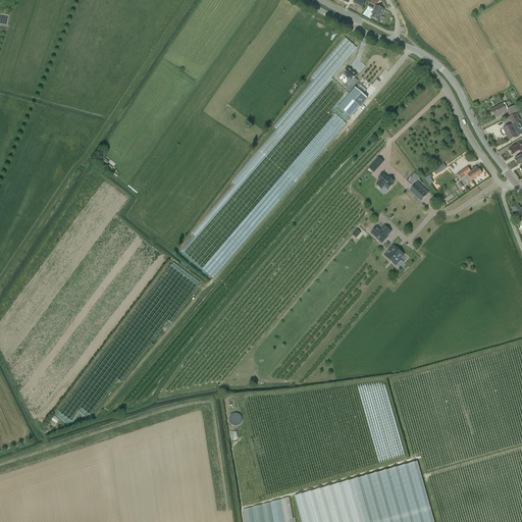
[(377,1),(375,0),(370,0),(367,6),(373,9),(377,1)]
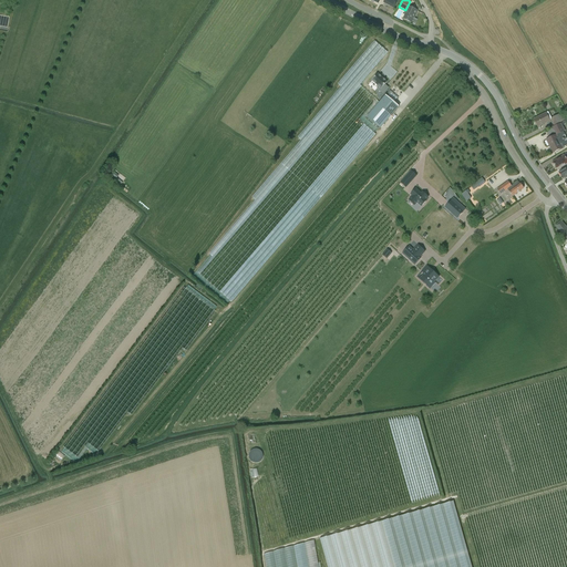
[(411,22),(416,11),(409,7),(403,19),(411,22)]
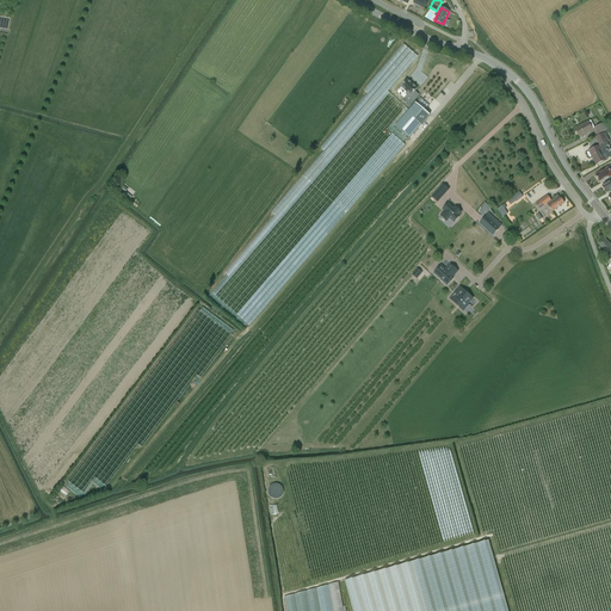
[(413,100),(419,94),(415,91),(418,88),(407,80),(401,87),(407,93),(406,94),(413,100)]
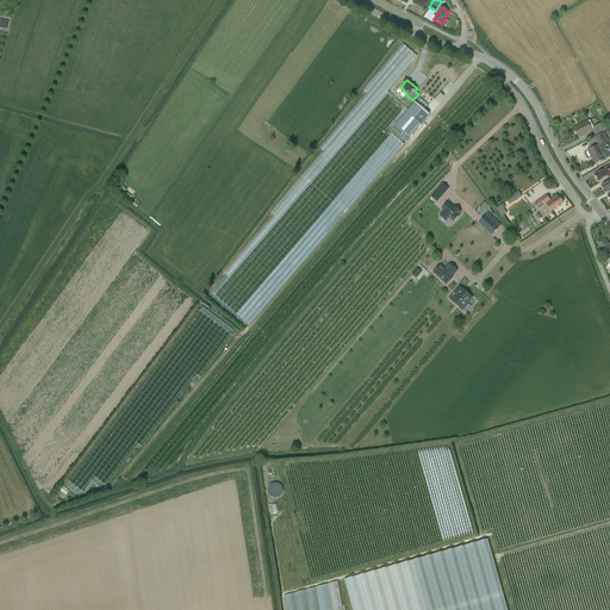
[(417,132),(435,111),(424,103),(406,124),(417,132)]
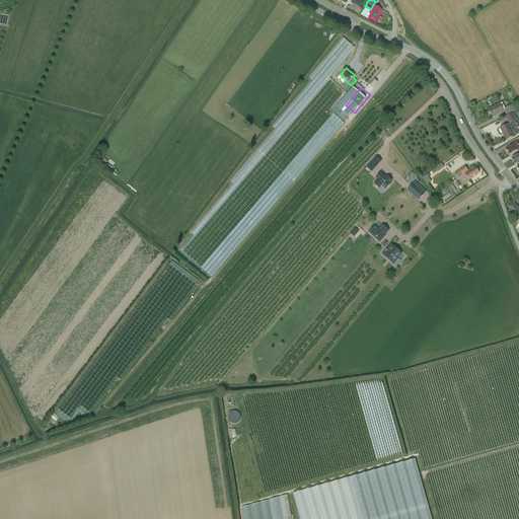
[(504,110),(503,110),(500,103),(489,109),(493,117),(504,110)]
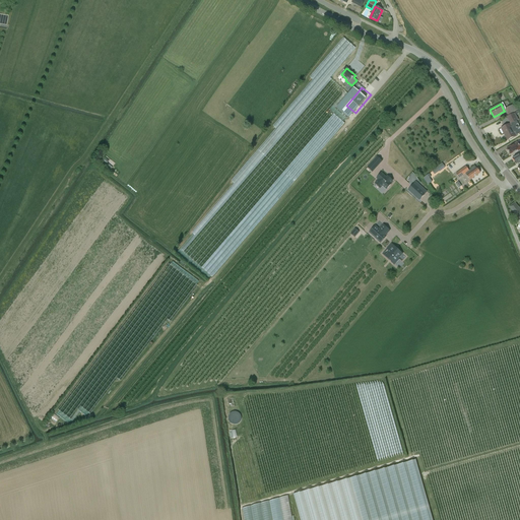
[(505,110),(508,116),(519,110),(517,104),(505,110)]
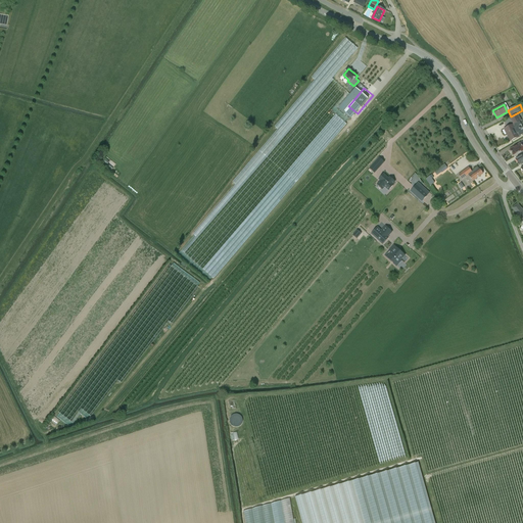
[(518,113),(510,117),(513,125),(512,125),(504,129),(510,141),(518,137),(522,134),(522,129),(519,122),(521,121),(518,113)]
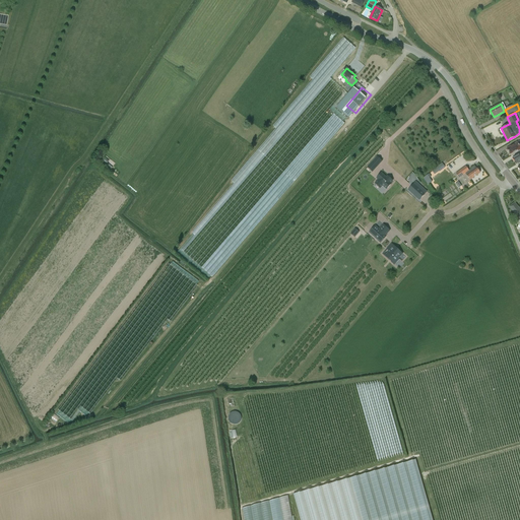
[(519,144),(518,145),(517,143),(515,144),(507,148),(510,154),(518,149),(518,150),(519,149),(519,144)]
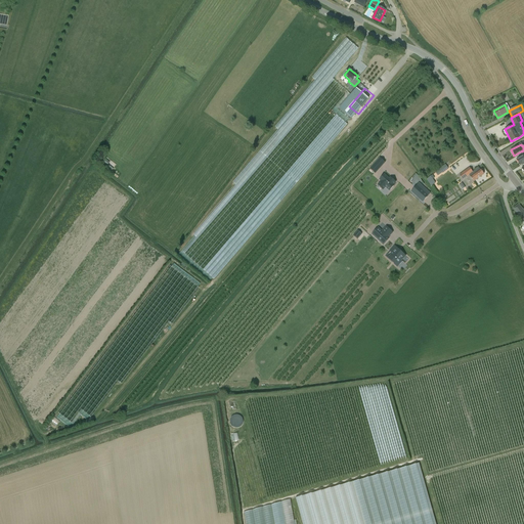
[(385,163),(380,158),(370,169),(375,173),(385,163)]
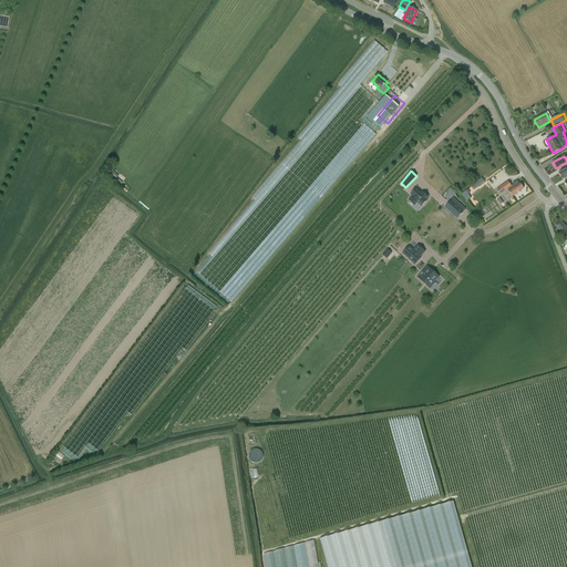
[(476,183),(471,187),(474,191),(478,187),(480,187),(485,183),(482,178),(475,183),(476,183)]
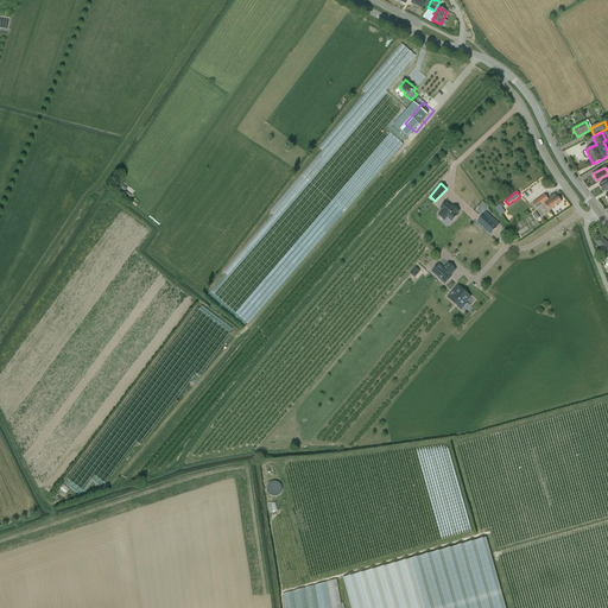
[(551,197),(549,200),(545,195),(533,203),(537,209),(544,203),(550,210),(562,202),(557,197),(555,194),(550,197),(551,197)]
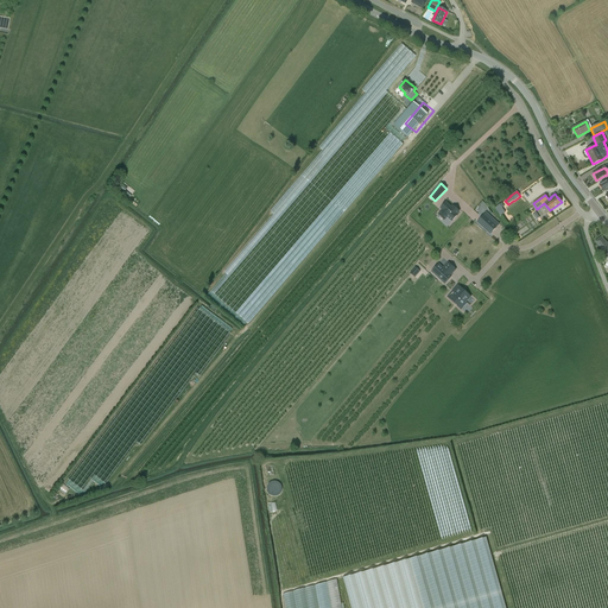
[(444,221),(447,217),(451,222),(457,215),(456,214),(458,211),(455,208),(454,209),(445,202),(441,208),(442,210),(437,215),(444,221)]
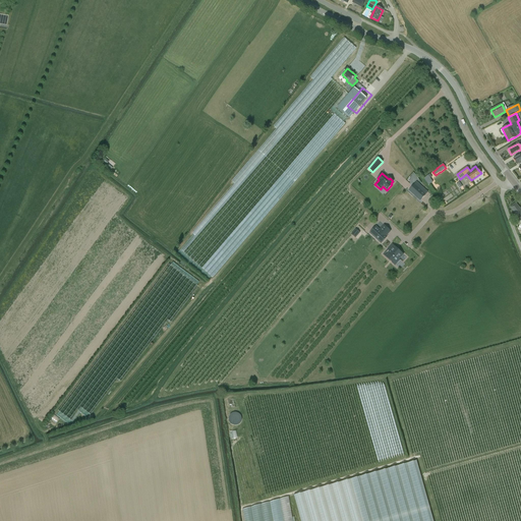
[(429,185),(433,182),(430,179),(432,177),(430,174),(424,178),(429,185)]
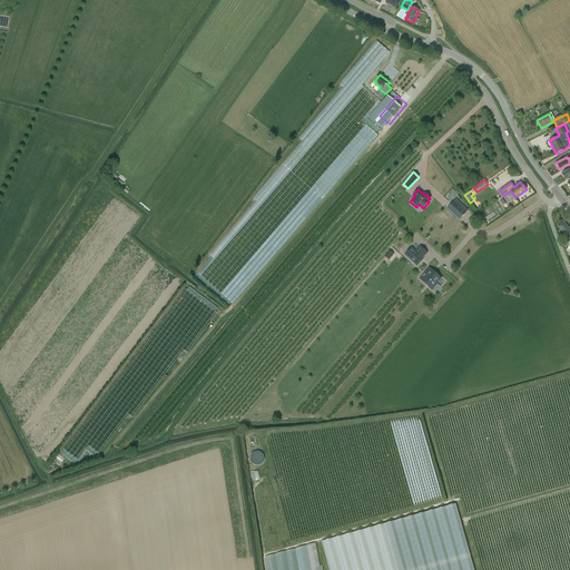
[(465,213),(453,202),(448,208),(460,219),(465,213)]
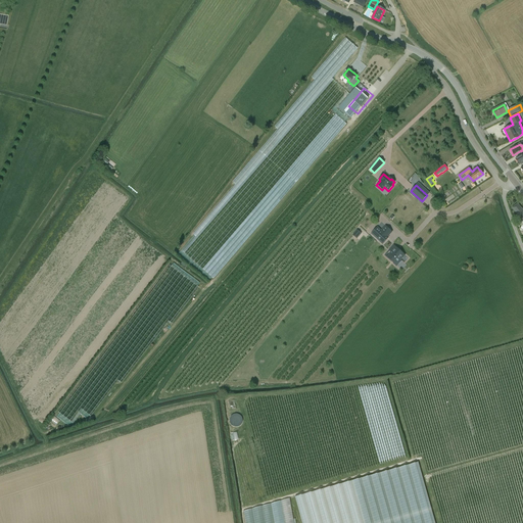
[(379,193),(374,199),(378,203),(384,198),(379,193)]
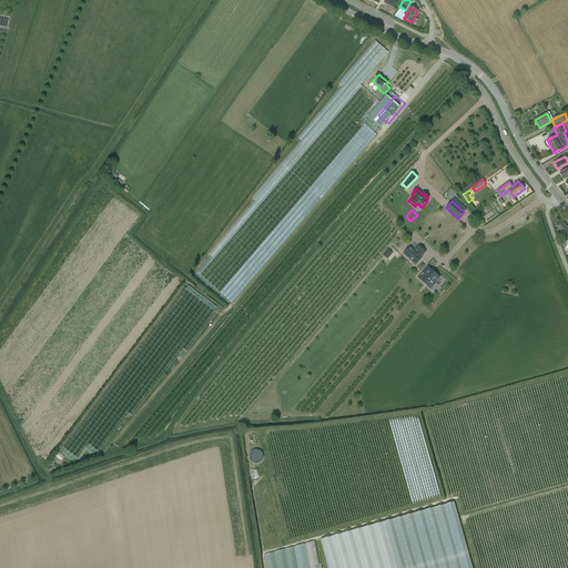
[(567,250),(567,229),(563,221),(556,226),(565,237),(567,241),(567,247),(567,249),(567,250)]
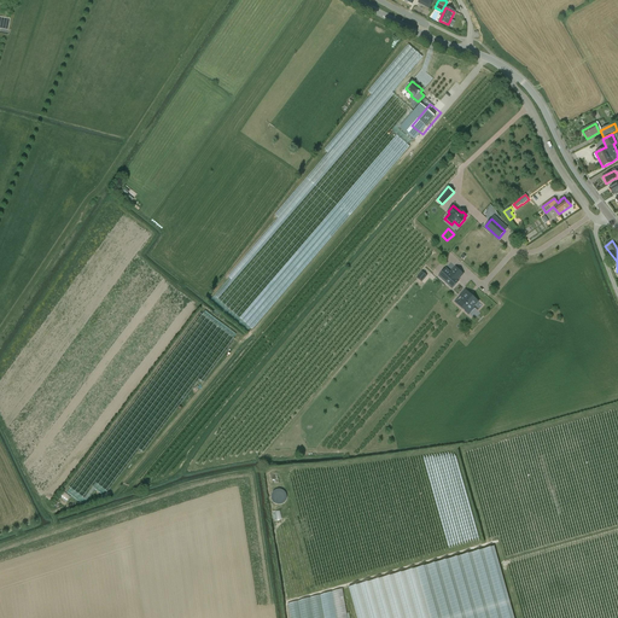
[(450,272),(445,268),(438,277),(450,287),(464,274),(455,267),(450,272)]
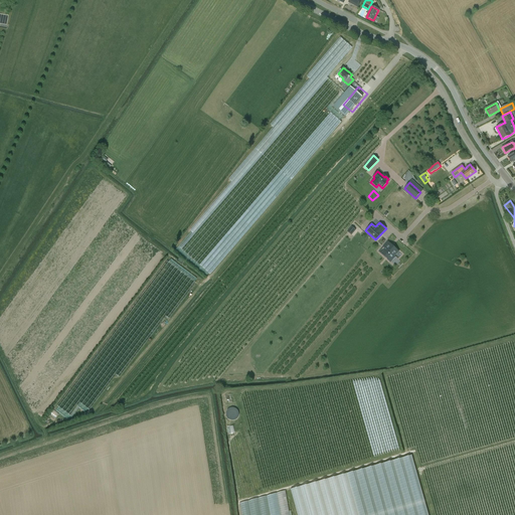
[(397,250),(393,247),(392,248),(386,243),(383,246),(385,248),(385,249),(381,253),(385,256),(387,255),(392,261),(395,256),(393,255),(397,250)]
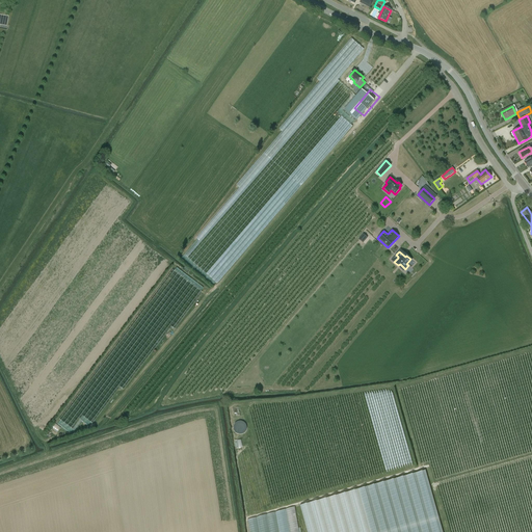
[(299,531),(294,508),(246,517),(248,531),(299,531)]
